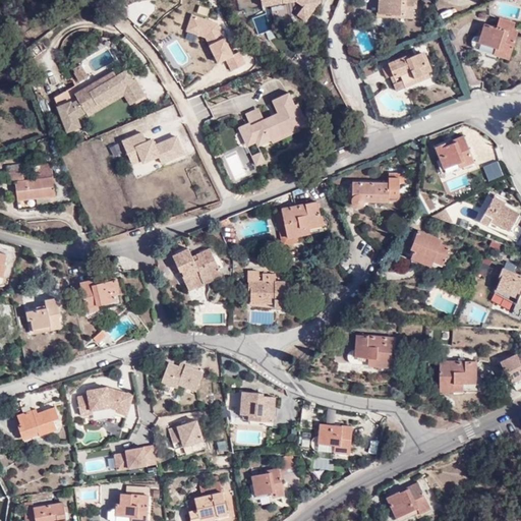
[(272,0),(288,0),(296,2),(303,7),(297,15),(305,21),(320,2),(316,0),(261,0),(263,7),(268,6),(268,1),(272,0)]
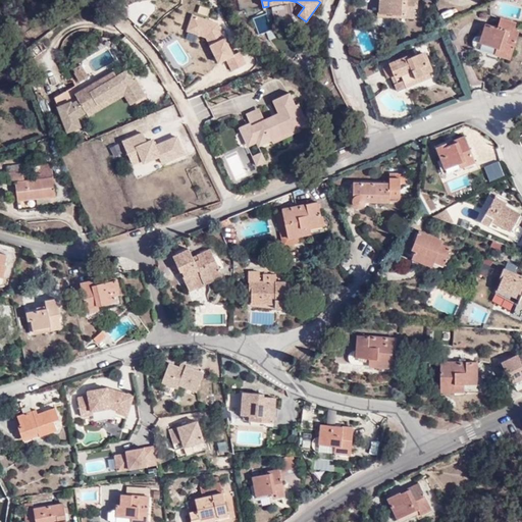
[(379,0),(379,15),(389,15),(390,10),(395,10),(394,15),(405,16),(405,18),(415,19),(415,9),(418,9),(417,0),(379,0)]
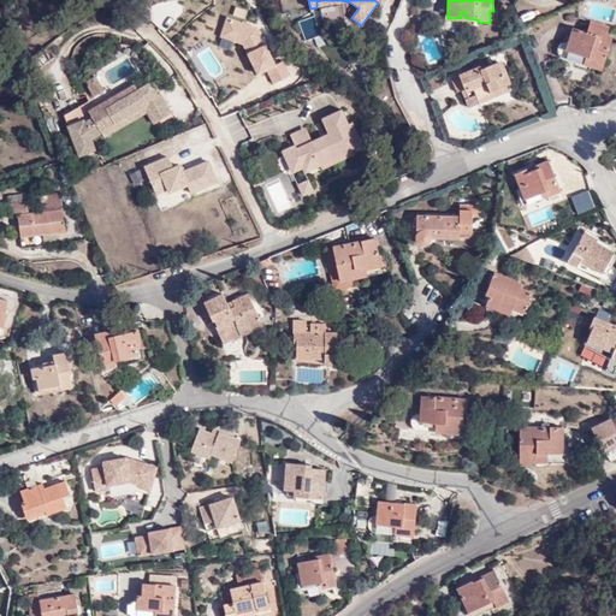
[(256,28),(226,17),(220,39),(242,48),(258,80),(268,76),(273,86),(294,76),(284,61),(274,66),(256,28)]
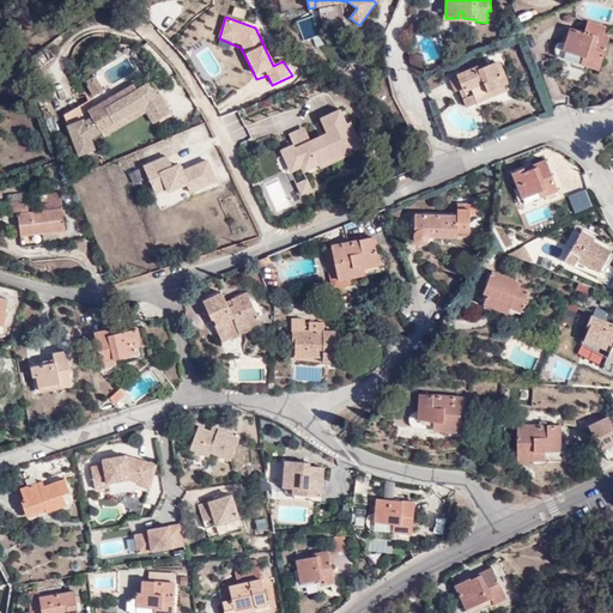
[(601,38),(602,35),(605,28),(587,22),(582,32),(601,38)]
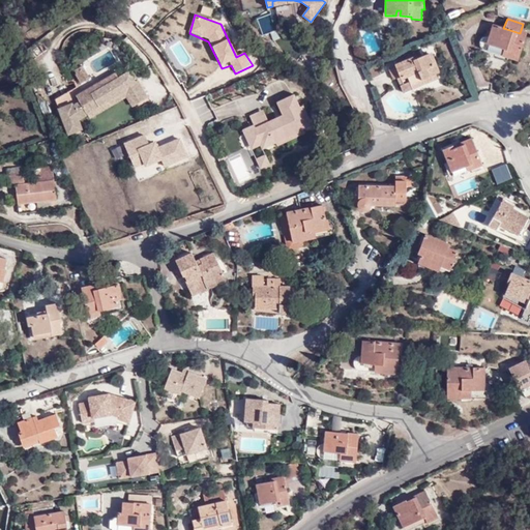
[(526,32),(521,30),(520,33),(503,28),(492,25),(487,43),(503,50),(500,56),(517,61),(526,32)]
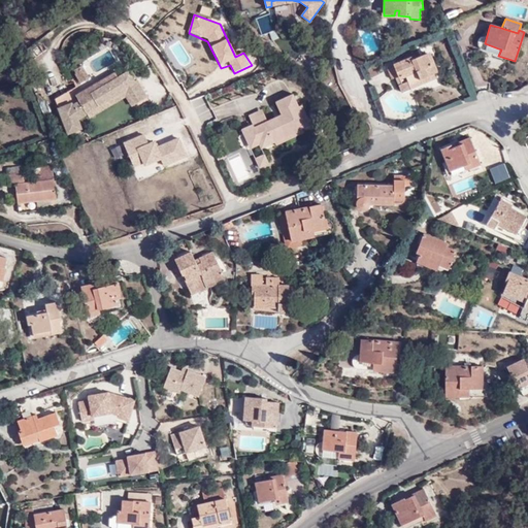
[(424,53),(432,72),(438,69),(430,51),(424,53)]
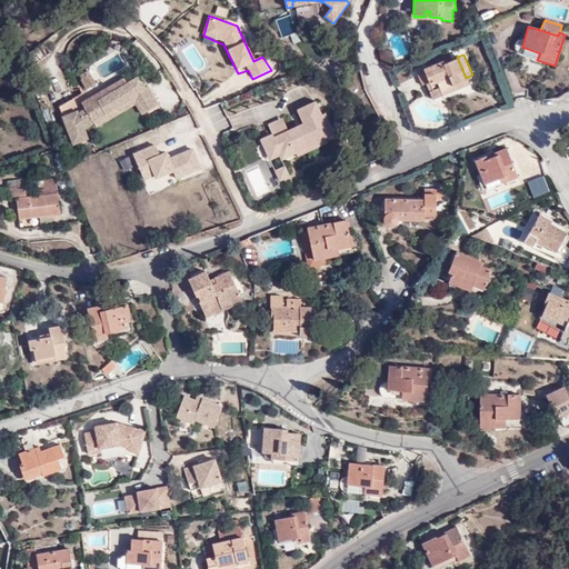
[(445,62),(426,71),(417,75),(422,85),(427,82),(433,99),(447,93),(443,87),(466,78),(457,57),(445,62)]
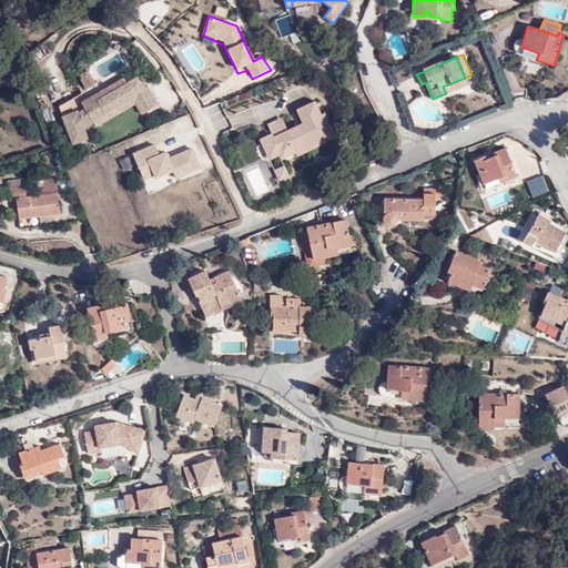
[(423,67),(425,71),(444,62),(442,59),(423,67)]
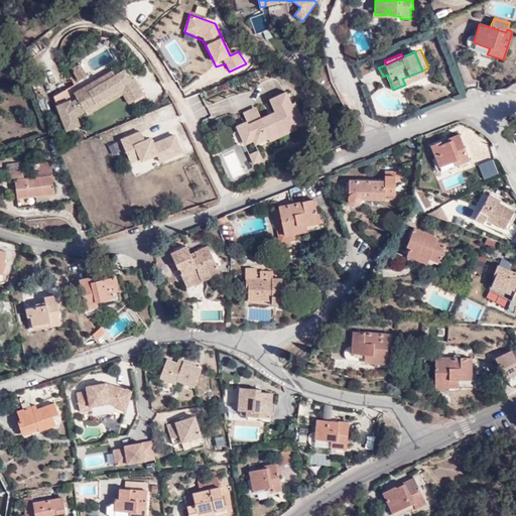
[(366,61),(358,65),(362,75),(370,72),(366,61)]
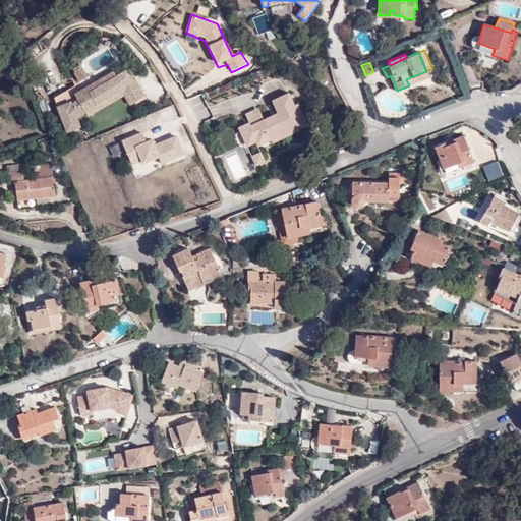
[(406,79),(409,85),(429,77),(426,71),(406,79)]
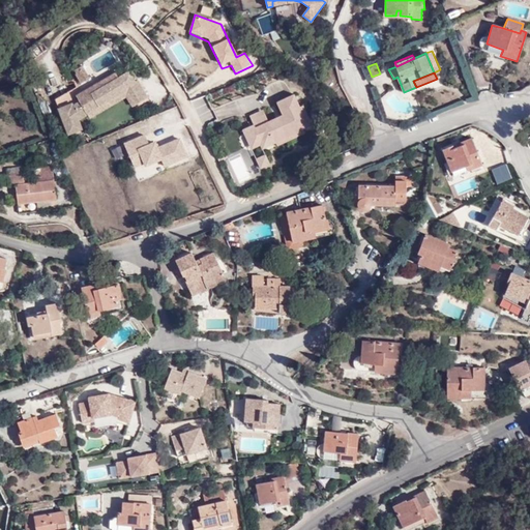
[(117,75),(101,83),(105,88),(120,79),(117,75)]
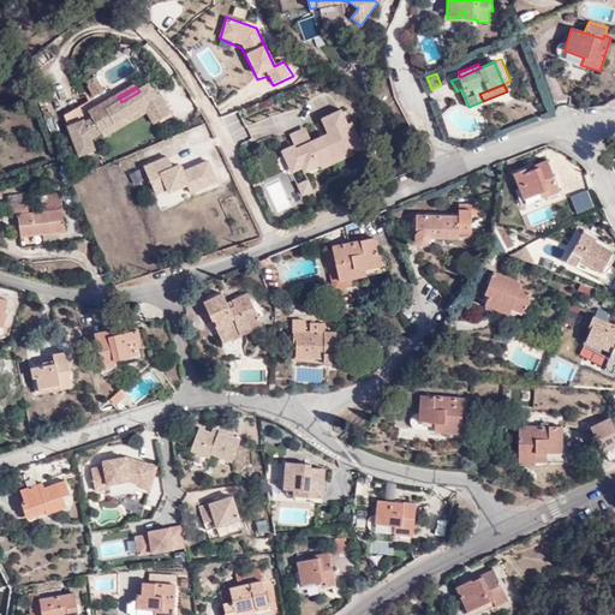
[(118,96),(90,112),(94,119),(85,123),(84,121),(69,126),(79,155),(95,150),(90,139),(90,137),(100,131),(101,132),(129,117),(127,113),(142,106),(143,109),(148,106),(157,124),(172,115),(161,95),(157,96),(153,88),(142,94),(139,91),(121,102),(118,96)]
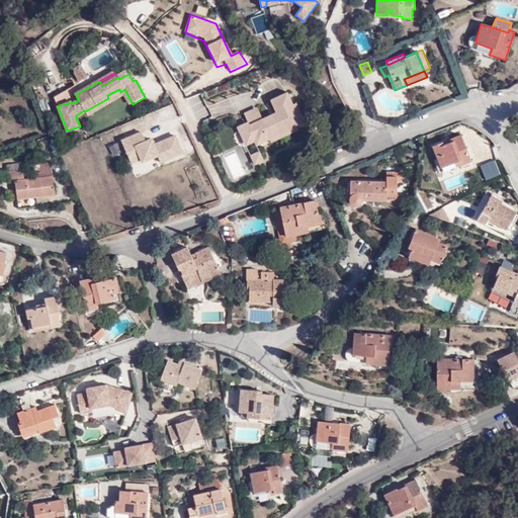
[(79,100),(76,94),(72,88),(55,97),(58,106),(71,102),(72,103),(79,100)]
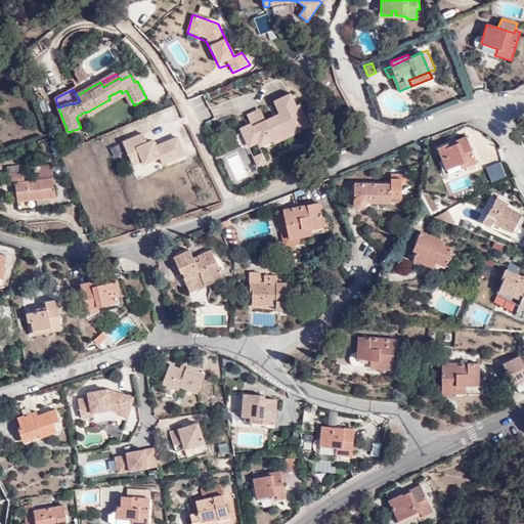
[(86,113),(86,114),(89,118),(126,96),(132,106),(134,105),(126,90),(122,93),(121,90),(108,96),(110,99),(86,113)]
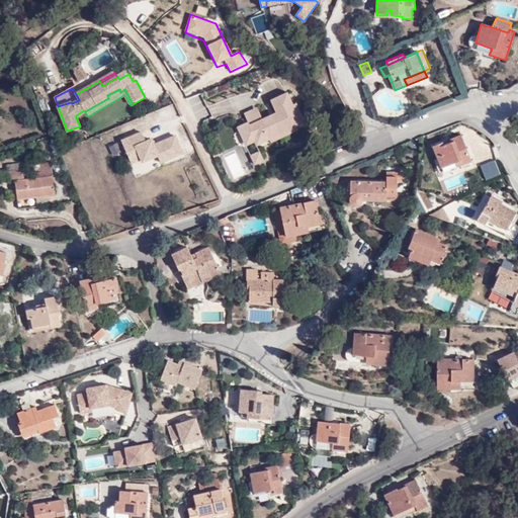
[(248,123),(237,127),(246,147),(254,144),(256,148),(269,142),(271,145),(298,132),(297,130),(306,125),(296,104),(293,105),(287,92),(270,99),(276,114),(262,120),(257,108),(244,113),(248,123)]
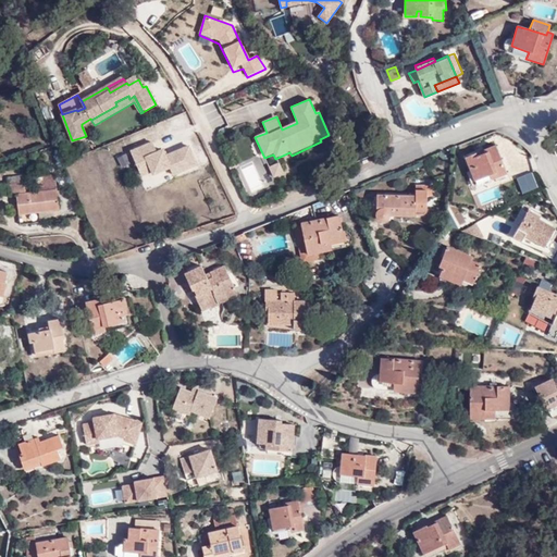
[(150,168),(152,172),(153,175),(171,168),(174,175),(197,164),(189,146),(165,157),(163,150),(158,152),(153,143),(133,151),(141,171),(150,168)]
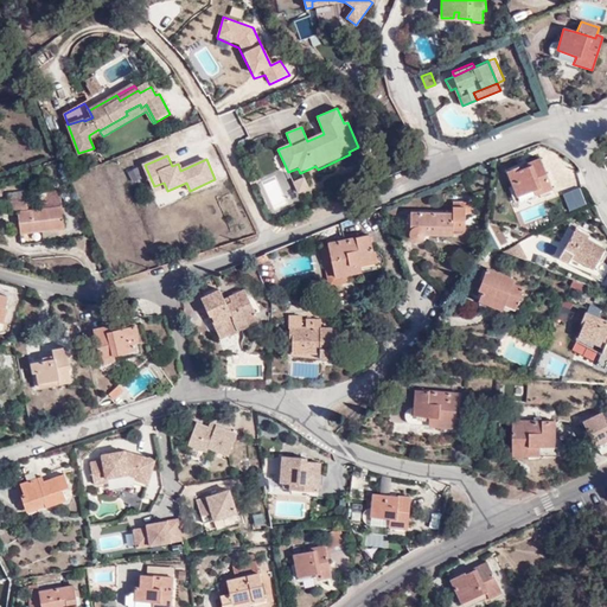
[(521,172),(518,167),(506,174),(516,198),(538,186),(543,195),(553,190),(537,159),(525,164),(528,168),(521,172)]
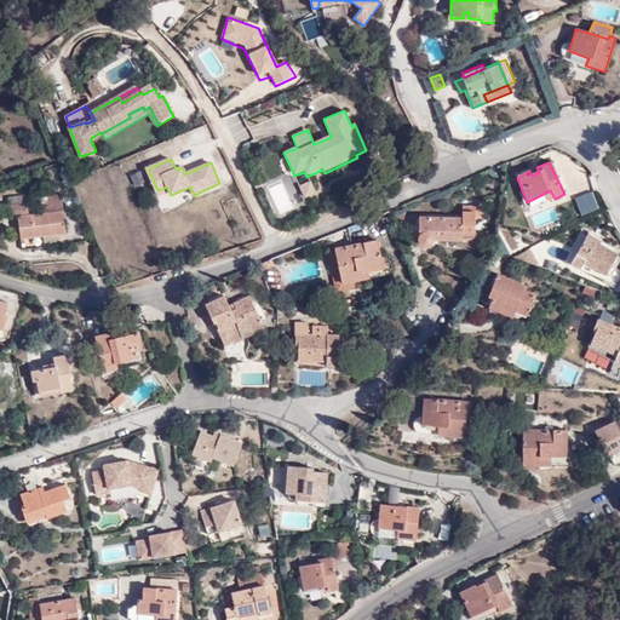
[(40,201),(41,212),(62,210),(61,193),(46,194),(46,200),(40,201)]
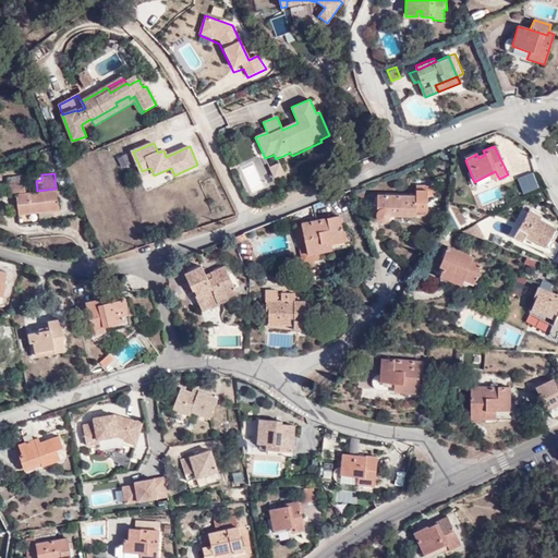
[(56,189),(37,191),(24,193),(23,180),(8,182),(9,195),(15,194),(17,215),(58,209),(56,189)]
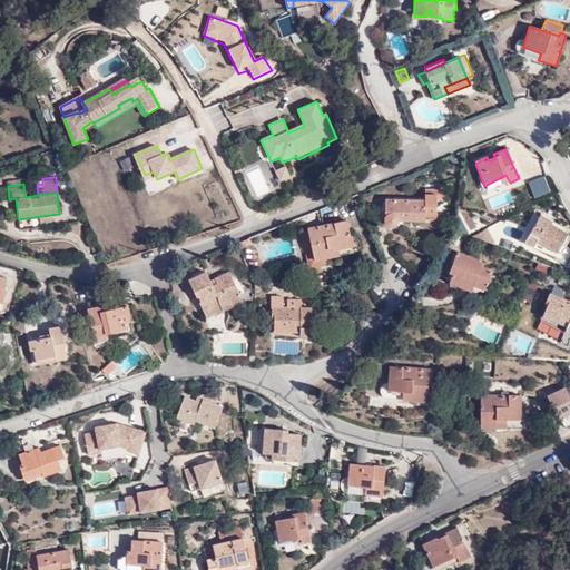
[(441,189),(422,189),(422,198),(382,198),(382,218),(383,224),(386,226),(392,226),(395,224),(396,220),(432,219),(433,217),(434,199),(441,199),(441,189)]
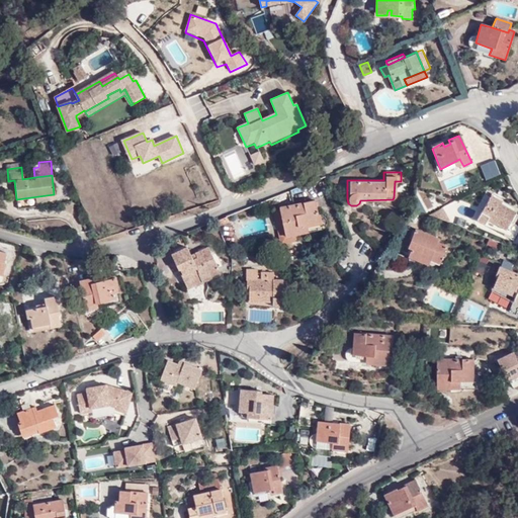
[(490,196),(478,220),(486,224),(489,218),(507,229),(505,232),(515,236),(517,231),(517,225),(512,220),(516,211),(490,196)]
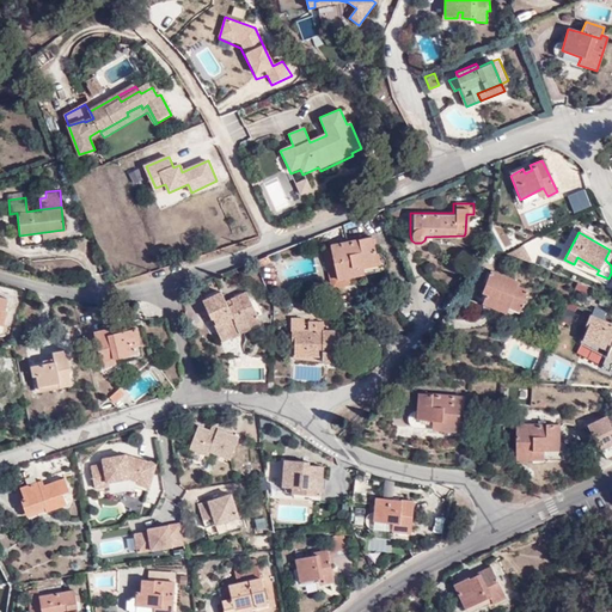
[(373,237),(331,245),(337,277),(354,275),(352,267),(378,261),(373,237)]
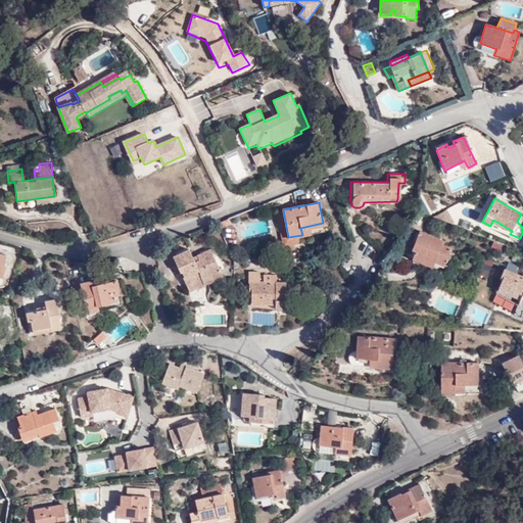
[(302,235),(288,237),(283,209),(277,211),(284,245),(303,242),(302,235)]
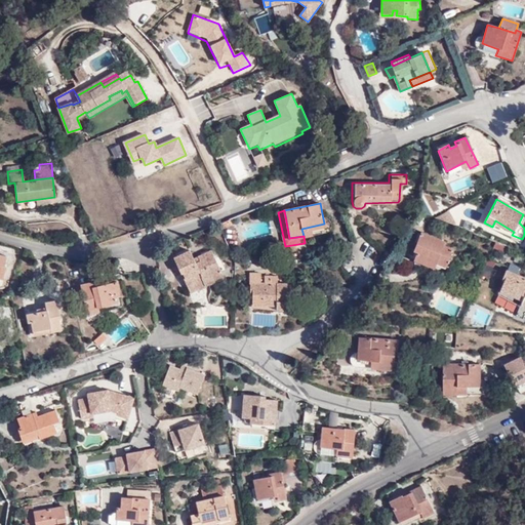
[(438,217),(455,225),(448,212),(439,217),(438,217)]
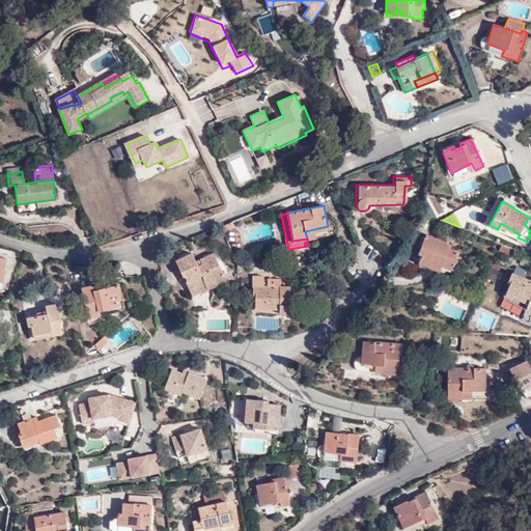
[(224,231),(234,227),(232,220),(221,225),(224,231)]
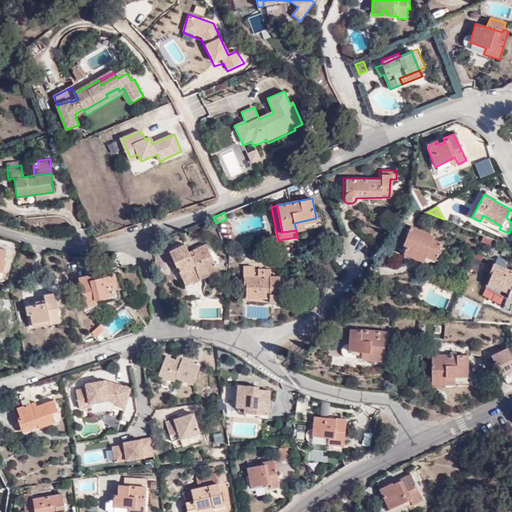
[(449,220),(458,224),(461,217),(452,214),(449,220)]
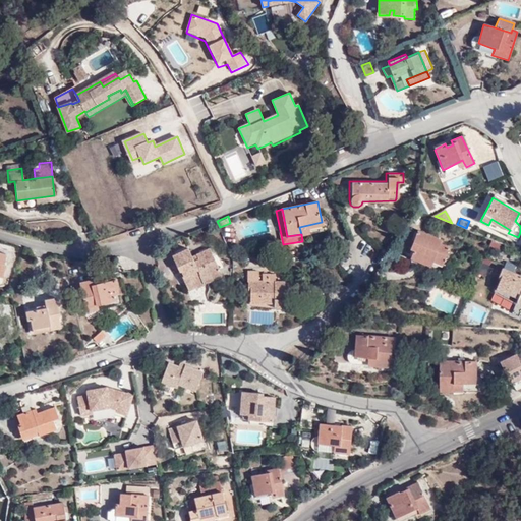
[(488,225),(508,233),(510,230),(491,219),(488,225)]
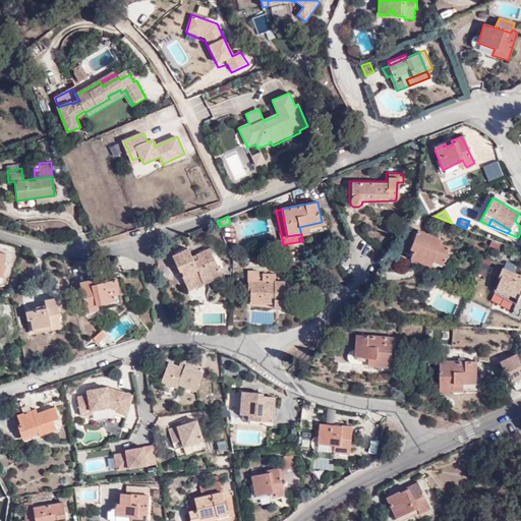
[(322,222),(299,227),(301,234),(323,230),(322,222)]
